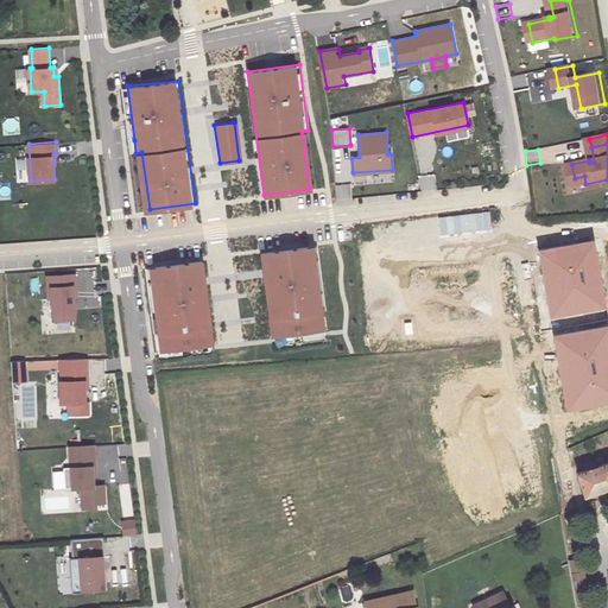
[(586,184),(584,176),(575,178),(576,187),(586,184)]
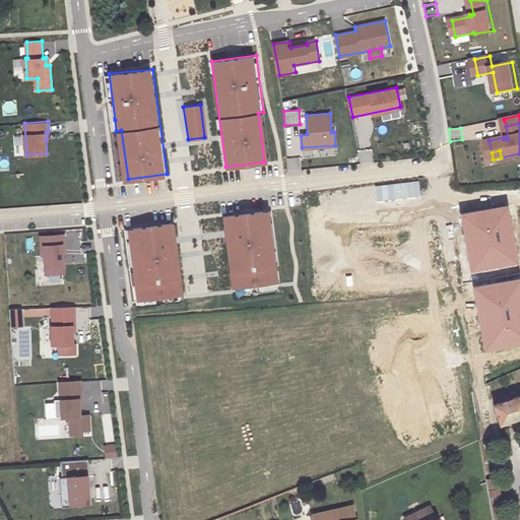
[(507,208),(464,216),(474,271),(516,263),(507,208)]
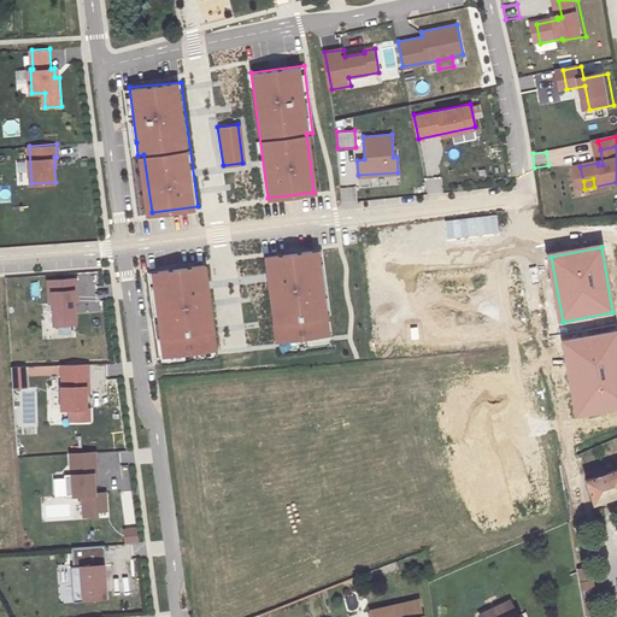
[(329,248),(274,256),(285,340),(336,333),(334,315),(338,313),(329,248)]
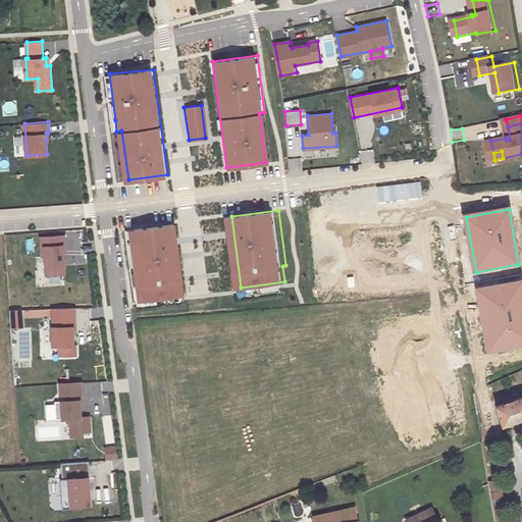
[(179,223),(134,228),(141,283),(144,283),(146,299),(190,294),(179,223)]
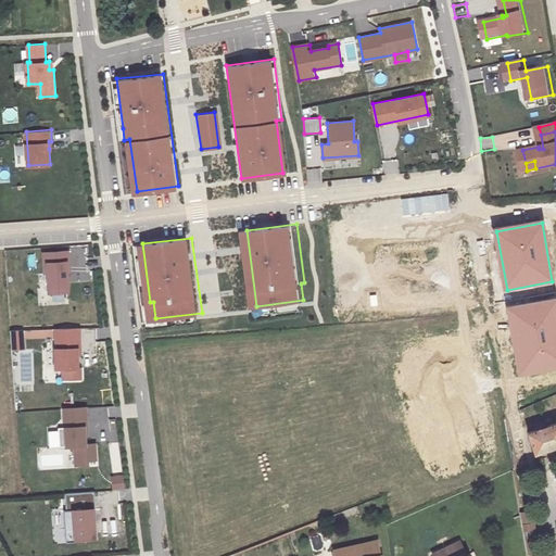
[(68,251),(43,253),(46,294),(71,292),(68,251)]
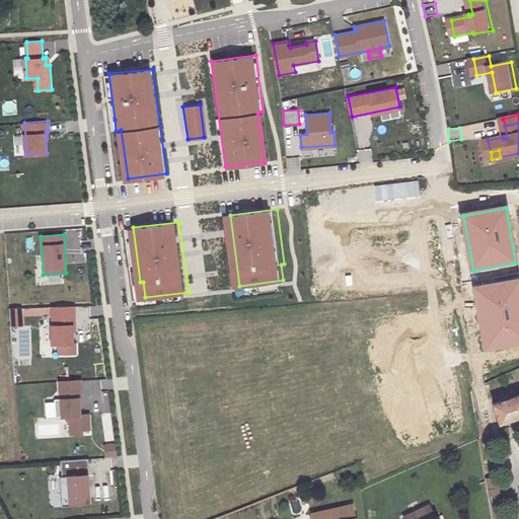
[(518,286),(518,283),(475,290),(486,349),(518,343),(518,286)]
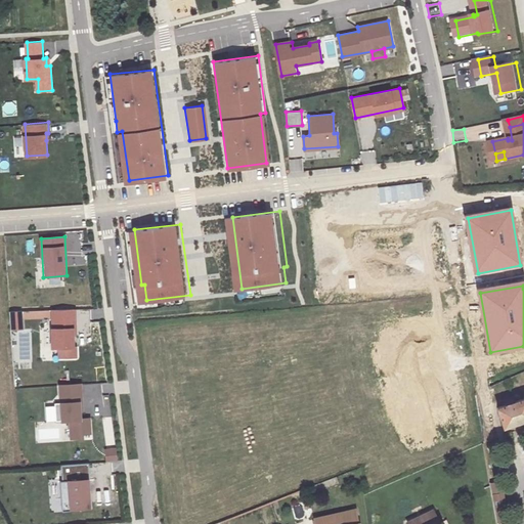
[(77,310),(52,310),(53,348),(59,348),(78,348),(77,310)]
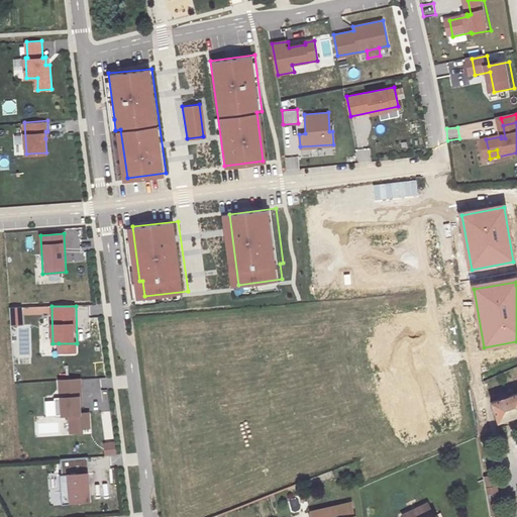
[(77,353),(77,343),(59,343),(60,353),(77,353)]
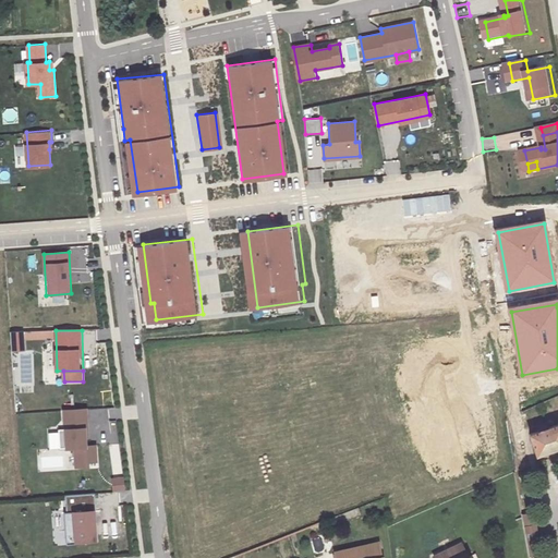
[(63,411),(64,429),(59,429),(61,448),(74,447),(92,446),(89,427),(89,410),(63,411)]
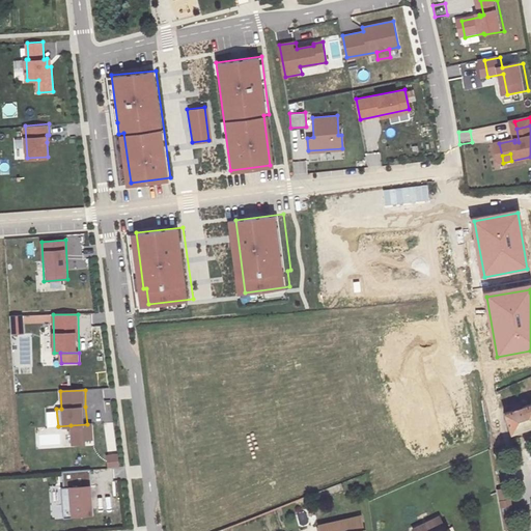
[(530,407),(505,417),(513,436),(530,428),(530,407)]
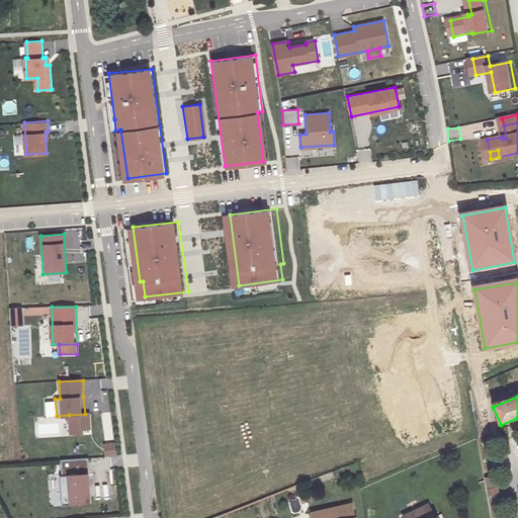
[(110,412),(100,413),(105,442),(114,440),(110,412)]
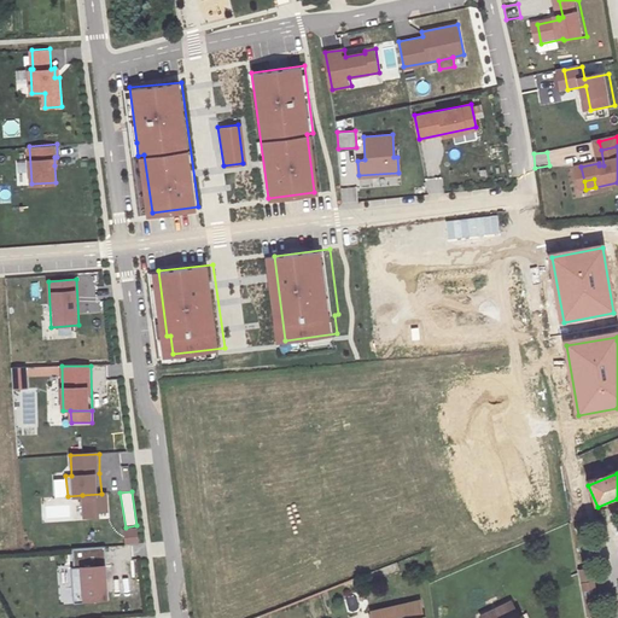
[(101,494),(82,495),(83,514),(109,513),(108,494),(101,494)]
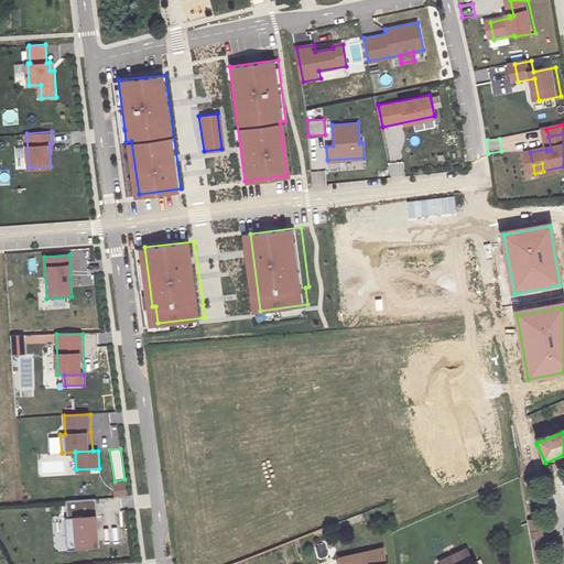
[(116,497),(128,496),(127,480),(115,481),(116,497)]
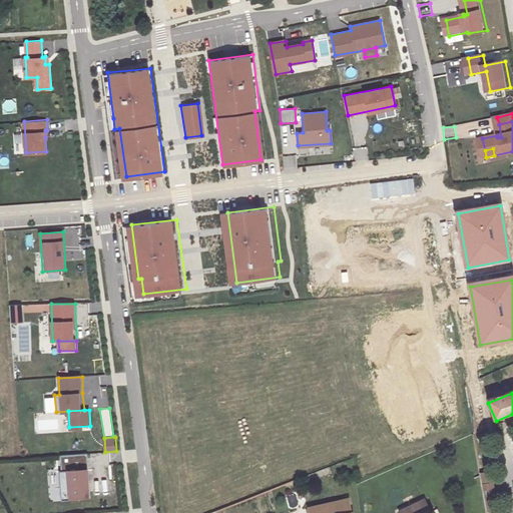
[(88,454),(57,456),(61,501),(91,498),(88,454)]
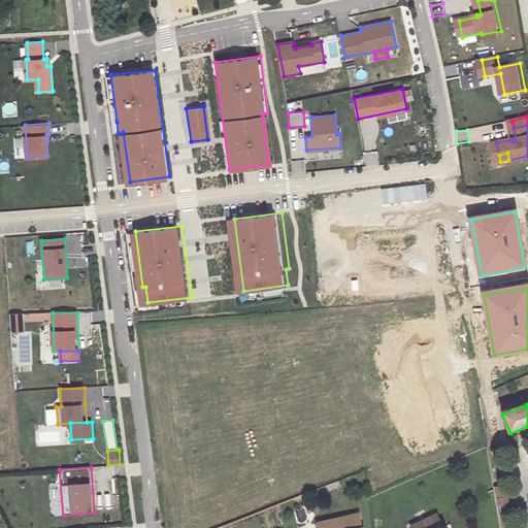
[(504,487),(494,488),(501,524),(512,522),(504,487)]
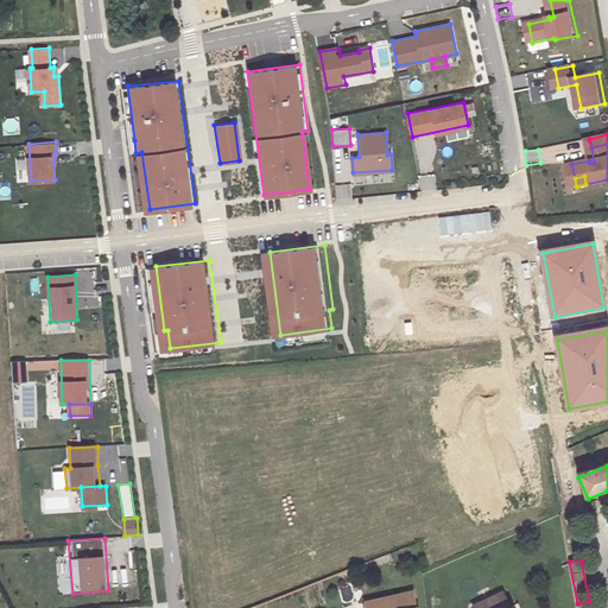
[(412,591),(384,597),(386,607),(404,607),(416,606),(412,591)]
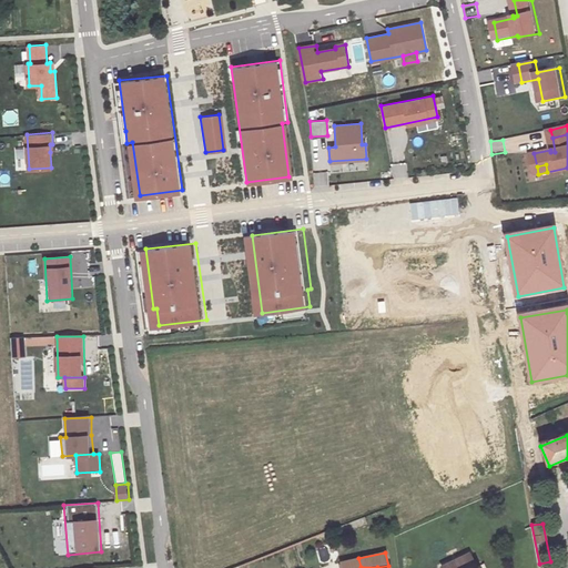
[(377,567),(361,567),(358,558),(340,561),(341,567),(388,567),(388,566),(377,567)]
